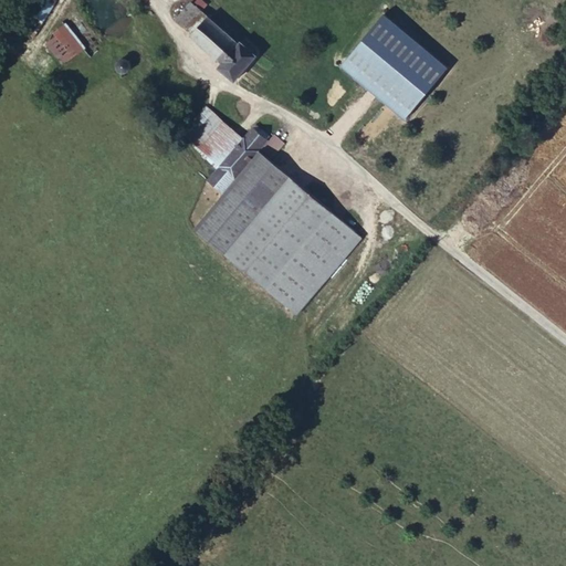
[(38,0),(27,19),(40,27),(50,10),(55,0),(38,0)]
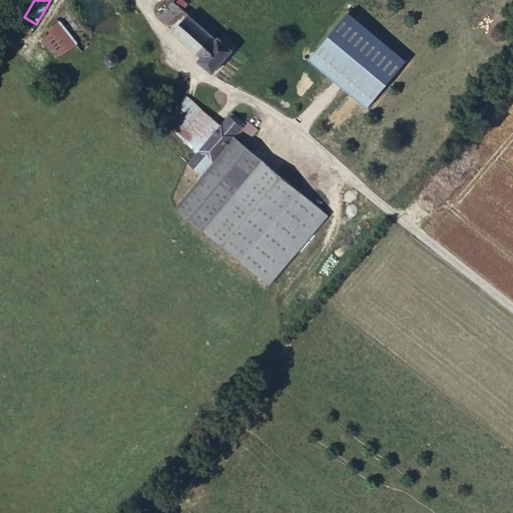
[(216,41),(173,2),(160,18),(175,31),(174,32),(202,56),(198,61),(212,73),(232,50),(218,38),(216,41)]
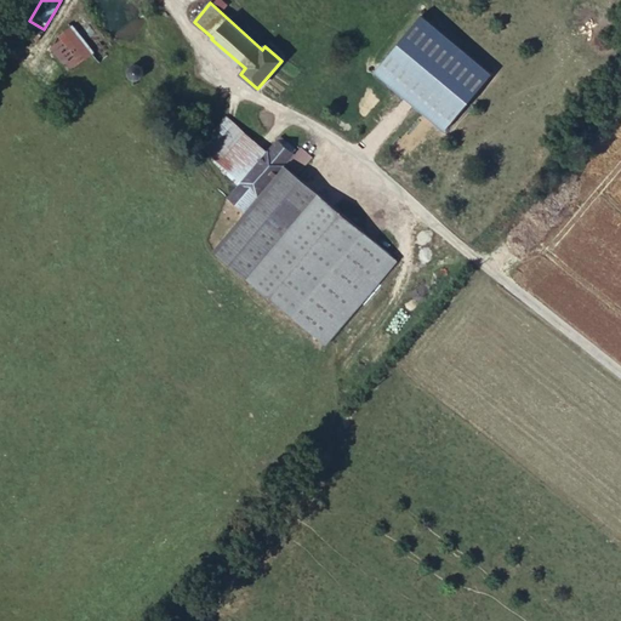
[(113,51),(83,12),(70,23),(73,27),(61,36),(63,40),(53,47),(72,70),(93,53),(101,62),(113,51)]
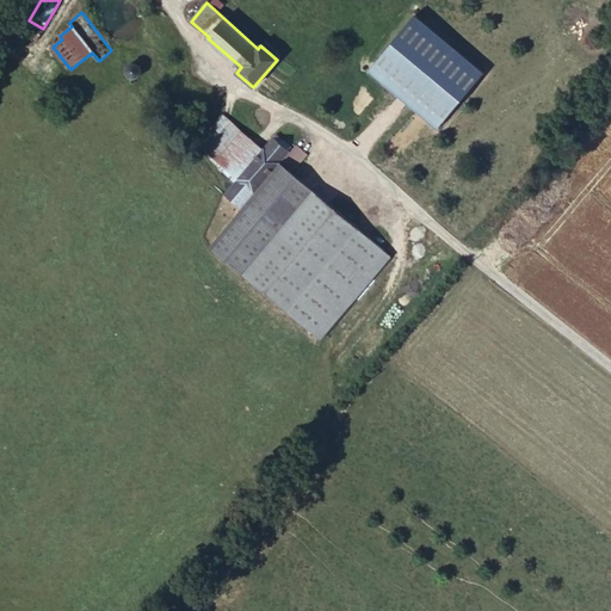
[(414,16),(369,72),(437,129),(485,73),(414,16)]
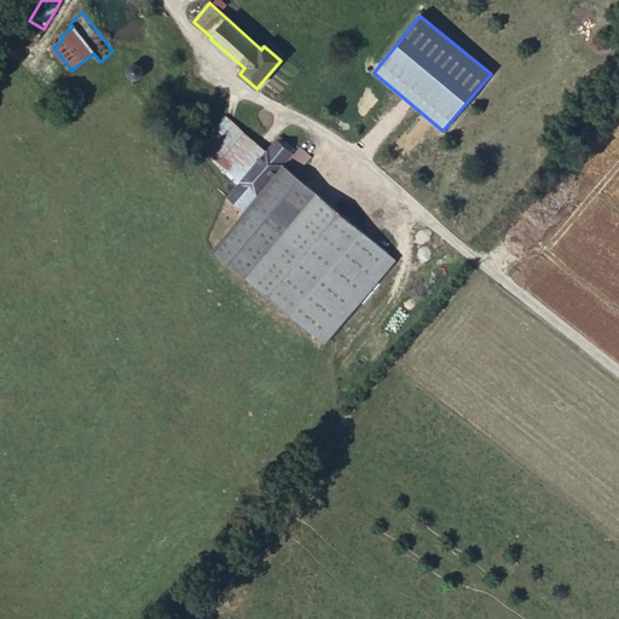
[(145,71),(144,69),(143,67),(140,65),(138,64),(136,63),(133,64),(131,65),(128,68),(128,70),(127,73),(128,75),(129,77),(132,80),(134,80),(137,81),(139,80),(142,79),(143,76),(144,74),(145,71)]
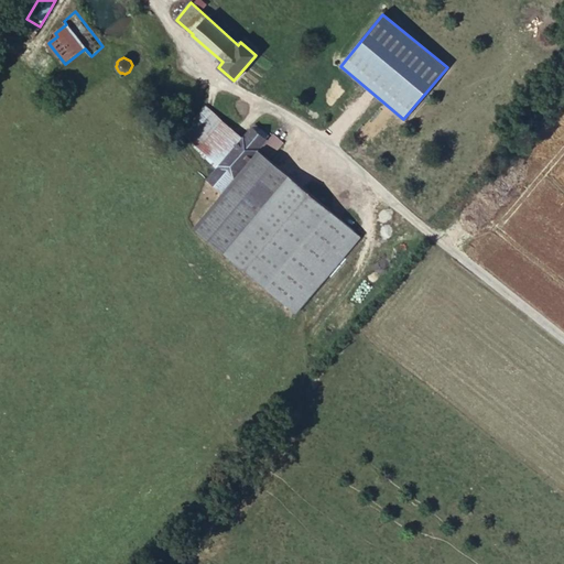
[(220,165),(243,139),(206,107),(184,132),(193,140),(220,165)]
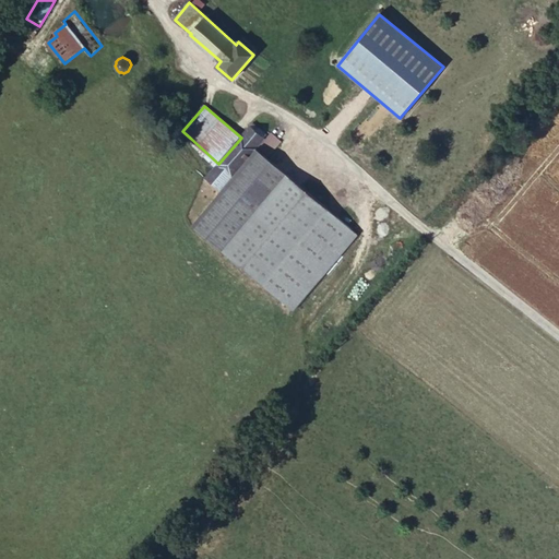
[(221,190),(268,134),(253,122),(241,138),(218,164),(191,139),(189,141),(216,167),(206,178),(221,190)]
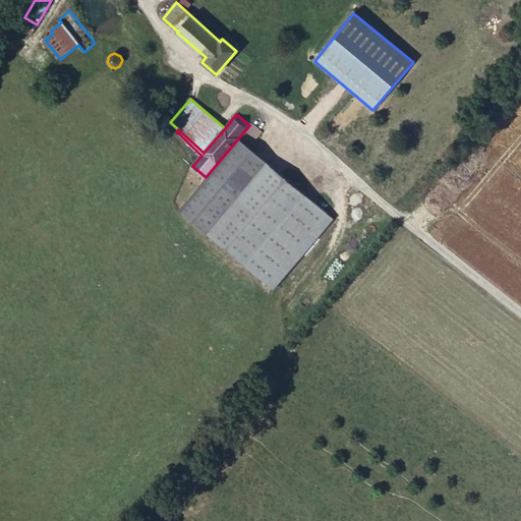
[(249,147),(261,134),(250,126),(240,139),(249,147)]
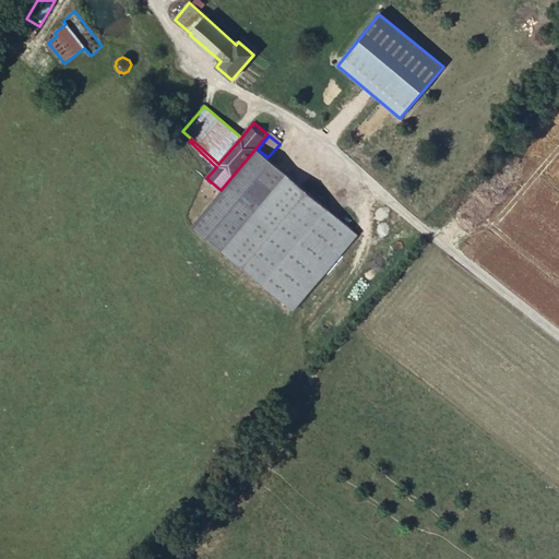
[(263,285),(326,210),(285,175),(257,151),(192,226),(222,251),(262,285),(263,285)]
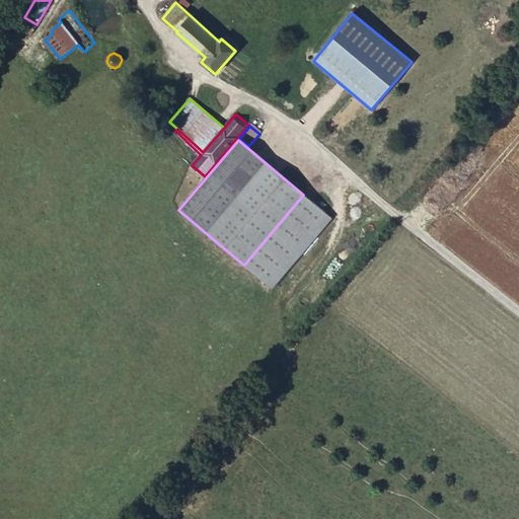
[(267,284),(326,214),(303,195),(244,265),(243,265),(267,284)]
